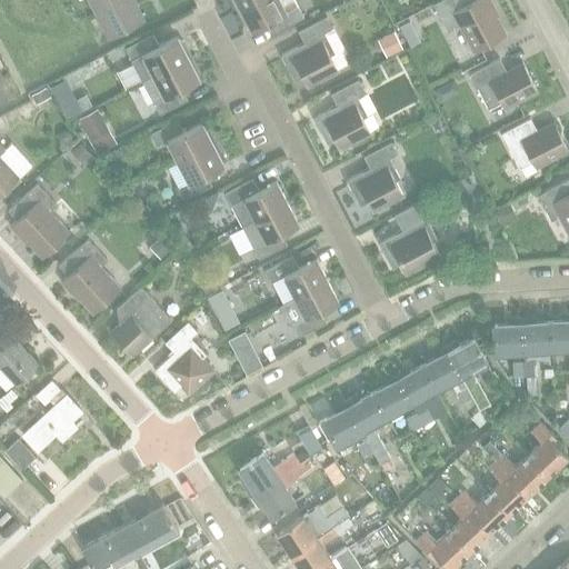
[(116,0),(88,0),(95,11),(116,0)]
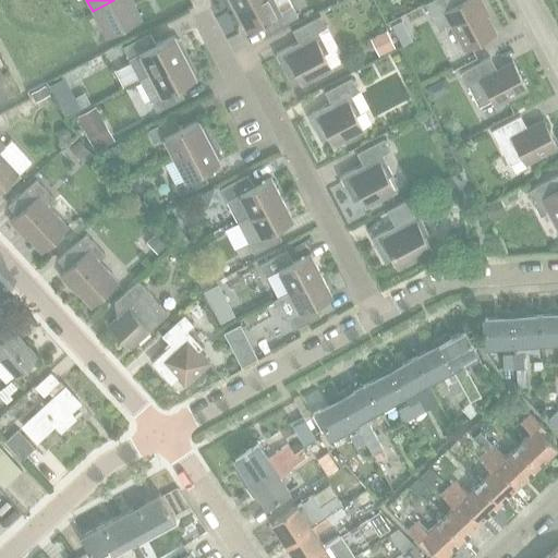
[(106,37),(141,20),(130,0),(113,0),(93,11),(106,37)]
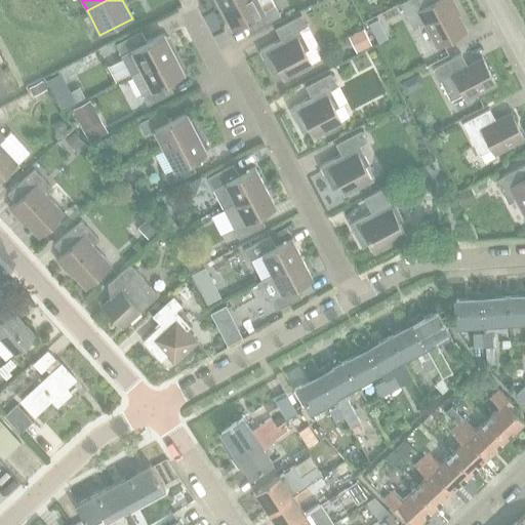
[(235,0),(213,0),(218,9),(235,0)]
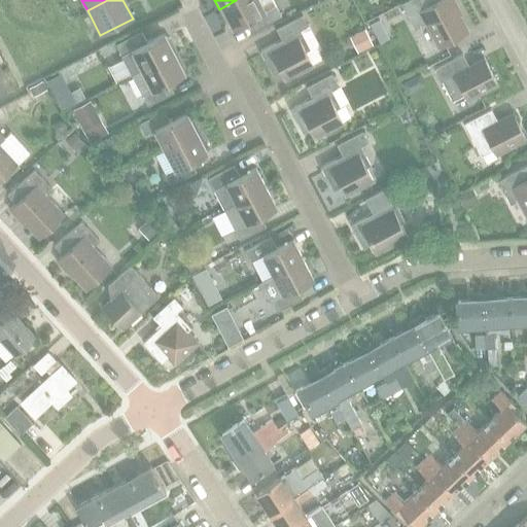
[(280,15),(275,4),(272,0),(236,0),(219,9),(226,23),(231,25),(233,27),(249,19),(255,29),(280,15)]
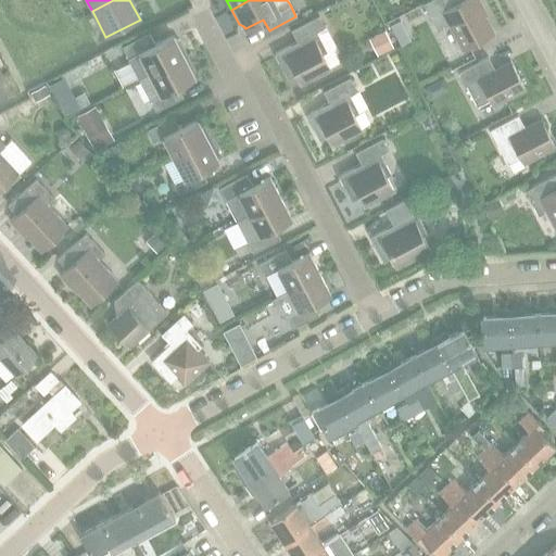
[(449,24),(462,50),(493,34),(480,8),(482,7),(478,0),(428,0),(422,3),(437,30),(449,24)]
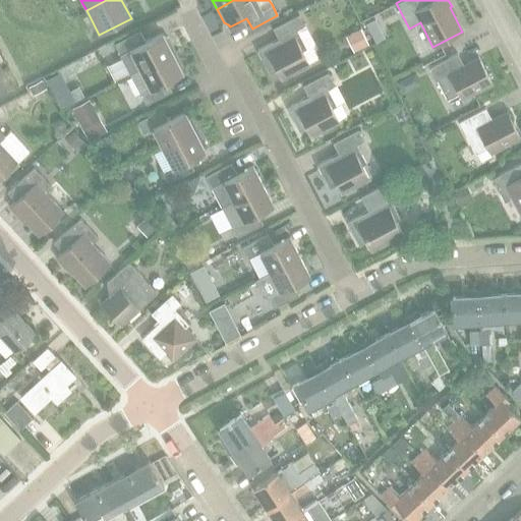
[(305,24),(303,25),(297,14),(272,27),(278,39),(256,49),(269,73),(277,69),(281,78),(308,63),(308,62),(321,55),(305,24)]
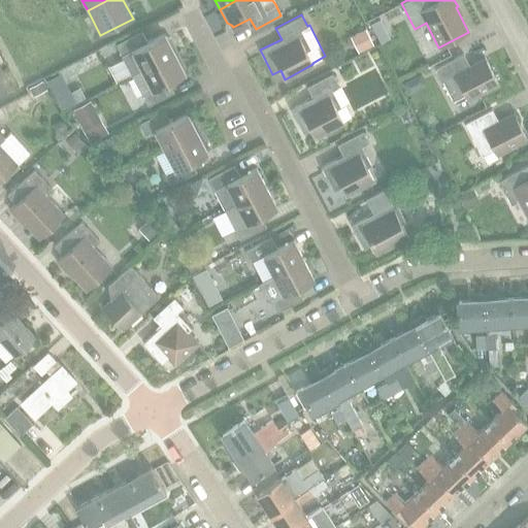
[(380,20),(369,25),(375,36),(386,30),(380,20)]
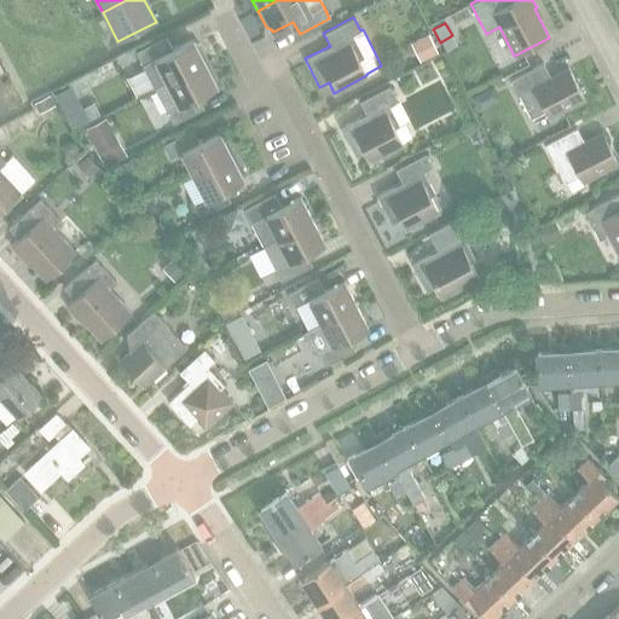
[(420,61),(437,52),(428,34),(410,44),(420,61)]
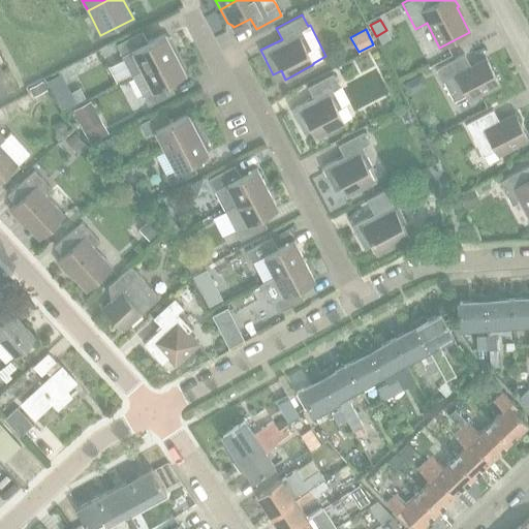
[(132,74),(177,52),(169,37),(165,36),(164,33),(147,42),(142,31),(116,44),(122,56),(132,74)]
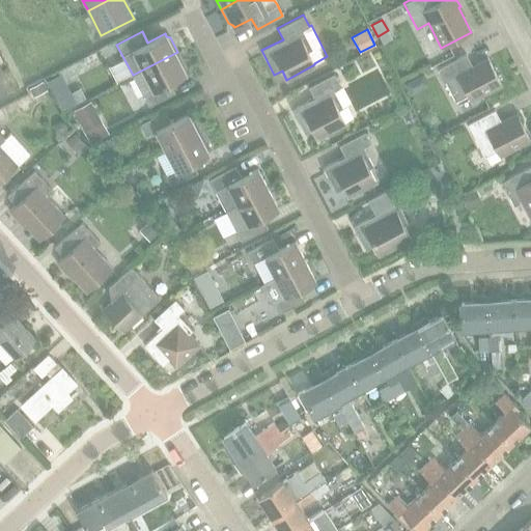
[(133,75),(142,94),(148,106),(174,93),(168,82),(186,73),(184,71),(186,66),(177,52),(133,75)]
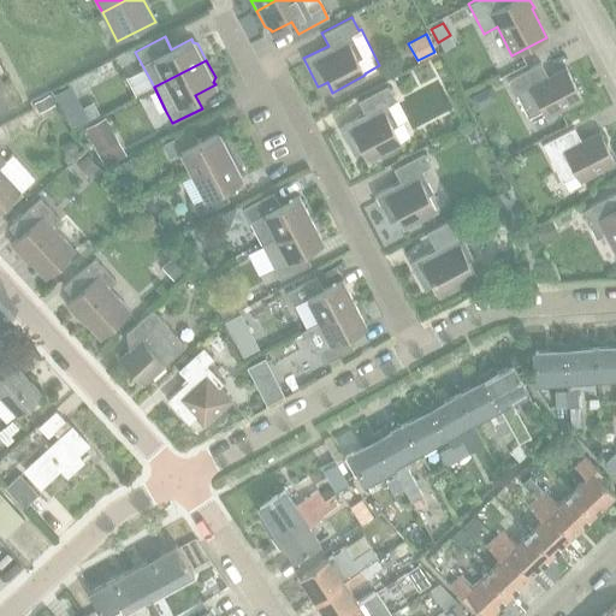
[(540,63),(508,78),(528,117),(542,110),(545,117),(581,98),(567,71),(549,80),(540,63)]
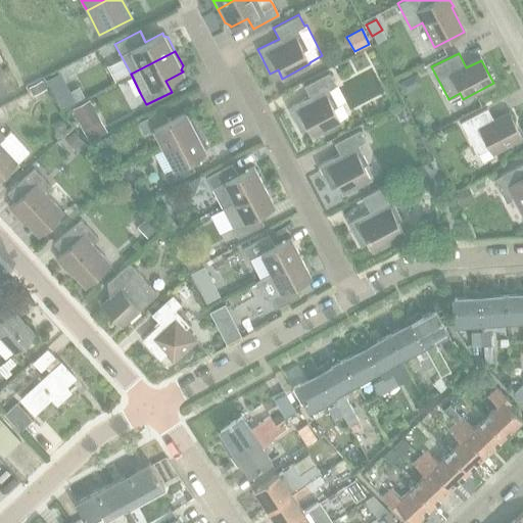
[(334,83),(328,72),(303,85),(308,96),(287,107),(300,131),(307,127),(312,136),(339,122),(333,108),(337,105),(327,87),(334,83)]
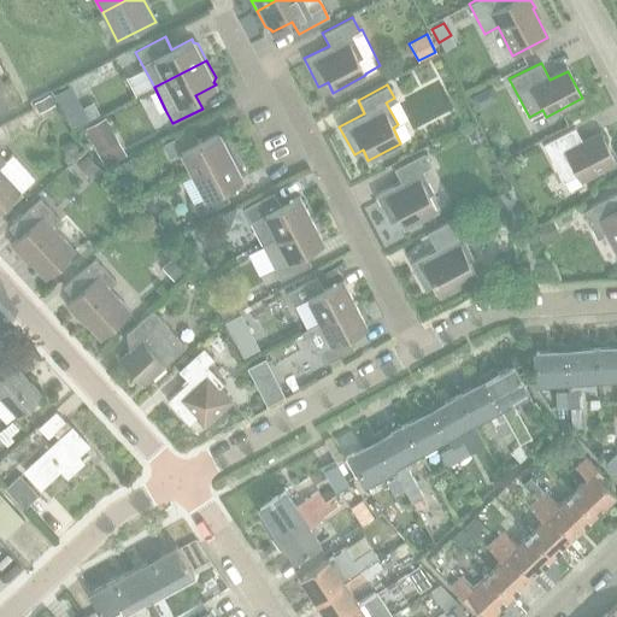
[(480,90),(469,97),(476,111),(487,105),(480,90)]
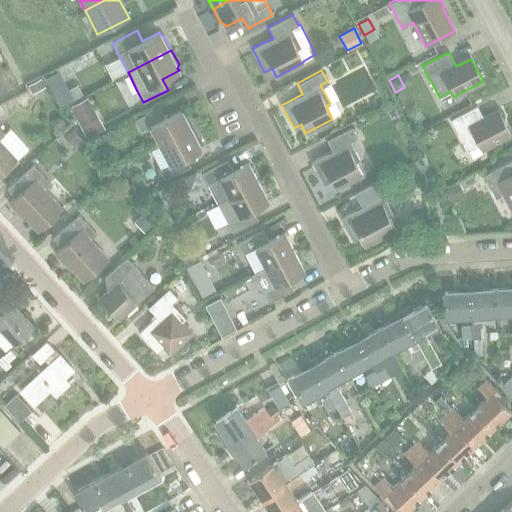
[(41,78),(27,85),(32,94),(45,86),(41,78)]
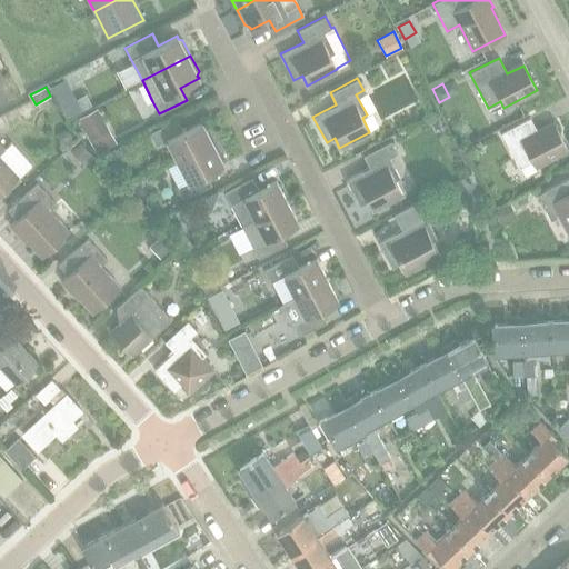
[(71,93),(57,102),(65,118),(80,110),(71,93)]
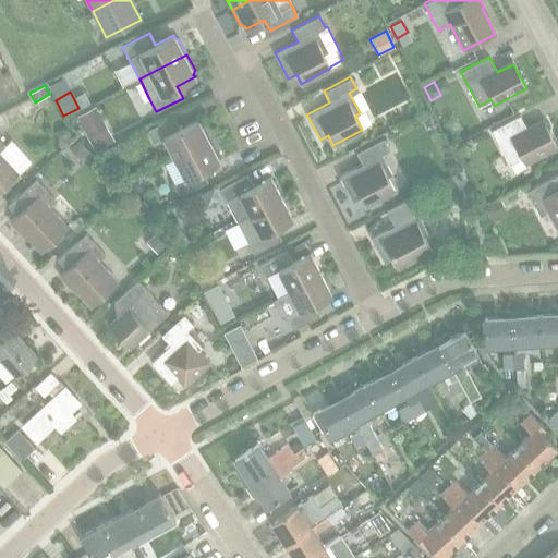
[(33,99),(3,113),(8,122),(37,107),(33,99)]
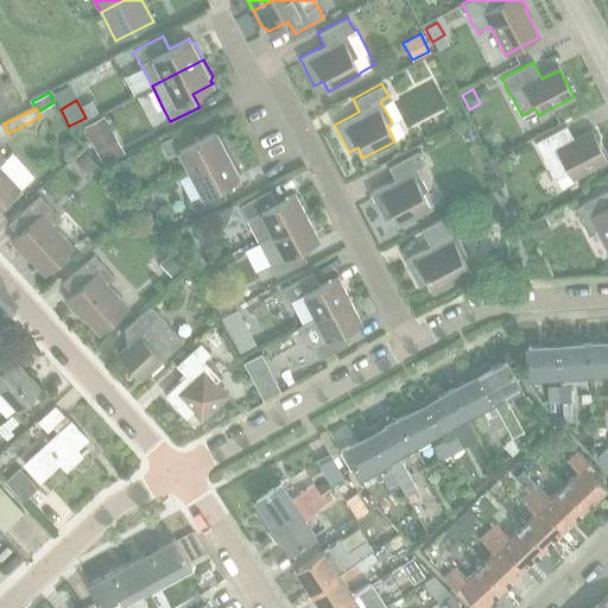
[(565,125),(534,141),(555,179),(568,172),(571,178),(607,160),(593,133),(575,143),(565,125)]
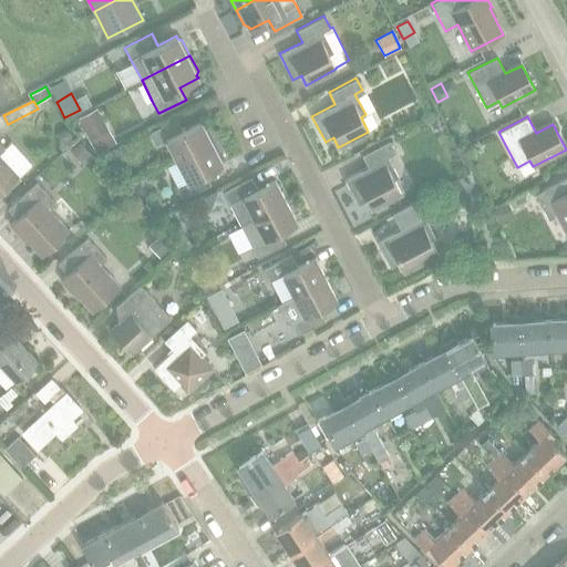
[(176,160),(214,141),(206,125),(202,124),(200,121),(182,130),(176,119),(148,133),(155,145),(166,138),(176,160)]
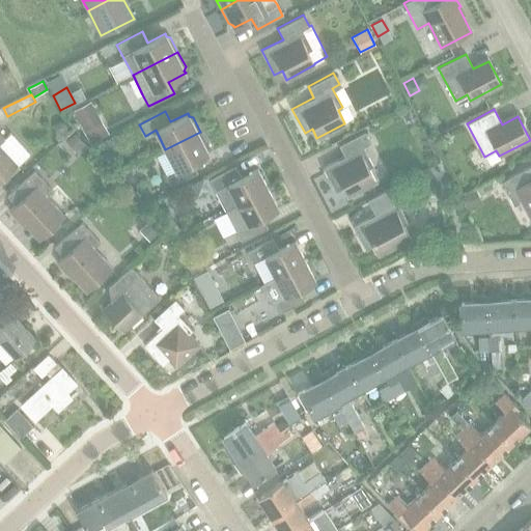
[(98,112),(79,122),(89,143),(108,133),(98,112)]
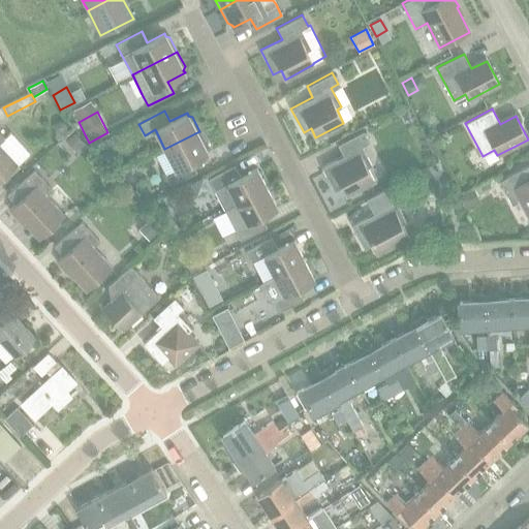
[(55,123),(55,128),(58,131),(62,132),(65,129),(66,125),(63,121),(59,121),(55,123)]
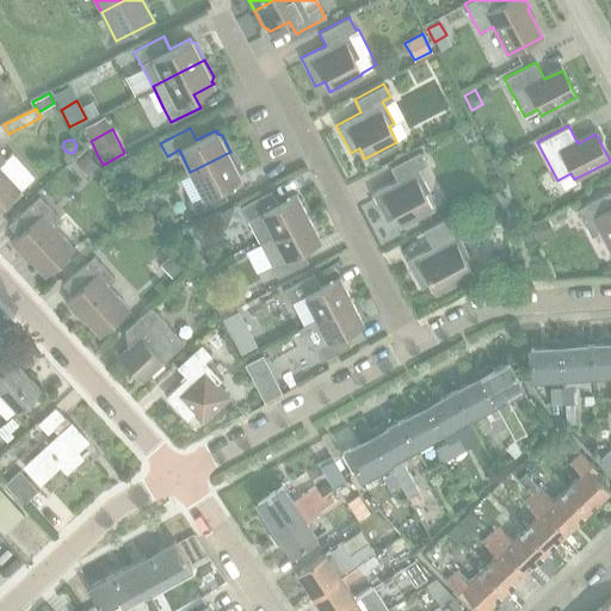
[(97,165),(85,152),(74,162),(86,176),(97,165)]
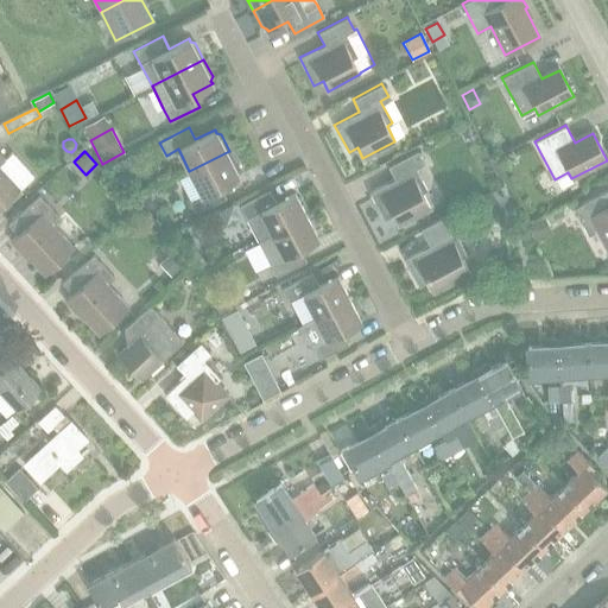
[(177,178),(189,200),(196,213),(226,197),(219,185),(239,175),(236,172),(238,168),(229,151),(189,171),(177,178)]
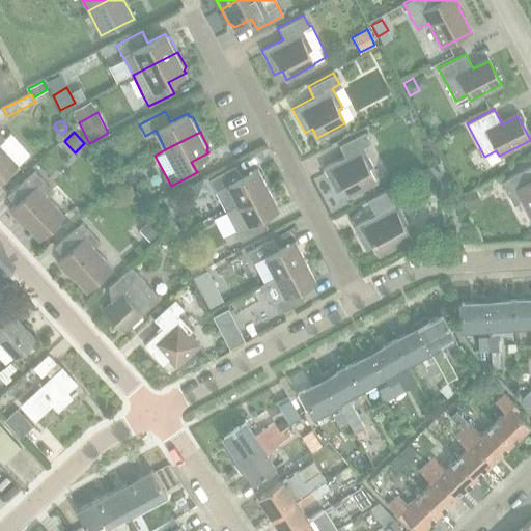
[(370,143),(364,132),(338,145),(344,156),(323,167),(335,192),(342,188),(347,196),(375,182),(368,168),(372,166),(363,146),(370,143)]
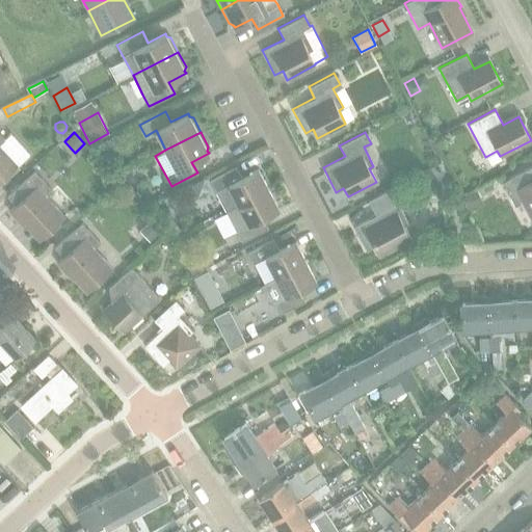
[(0,142),(4,139),(0,134),(0,180),(17,165),(0,147),(0,142)]
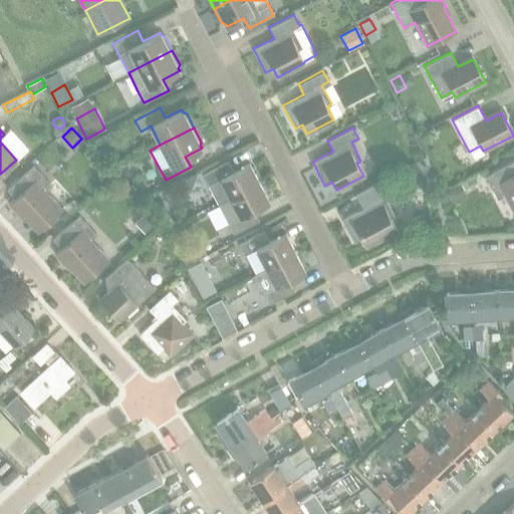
[(110,131),(96,139),(102,152),(117,144),(110,131)]
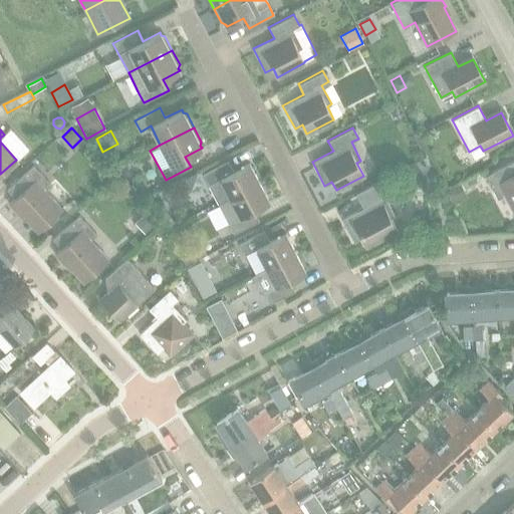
[(513,160),(485,176),(497,199),(504,195),(513,212),(513,160)]
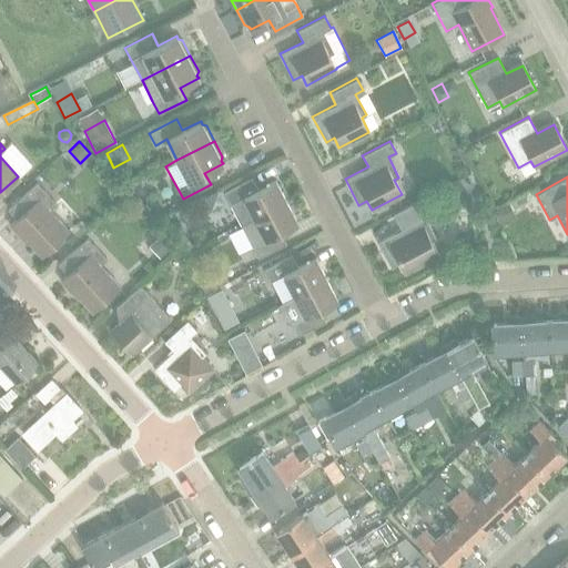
[(241,225),(286,201),(275,180),(257,190),(251,178),(223,192),(241,225)]
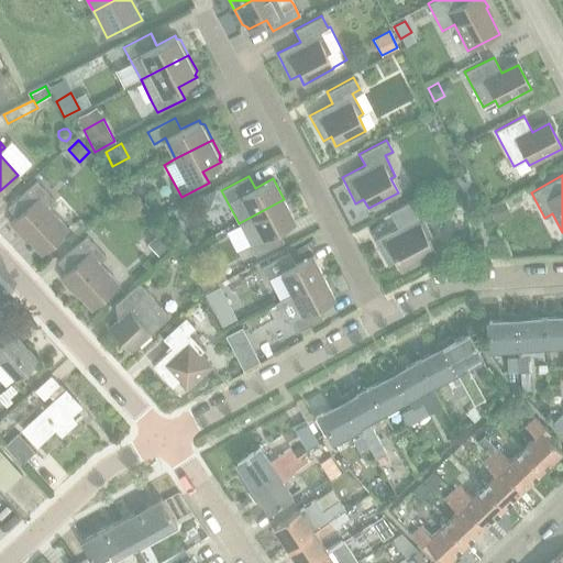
[(55,201),(35,180),(7,207),(15,217),(9,222),(20,234),(21,232),(42,254),(68,230),(48,208),(55,201)]
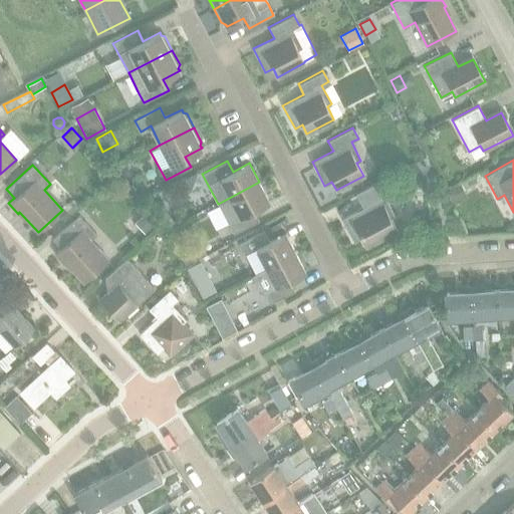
[(130,175),(124,165),(116,169),(121,179),(130,175)]
